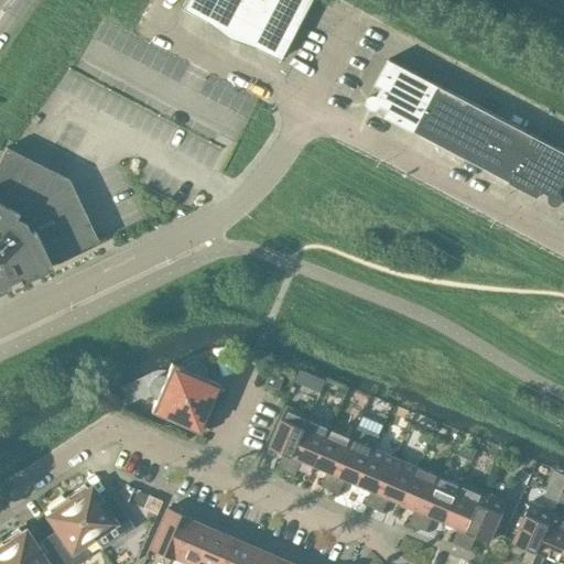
[(240,40),(278,60),(308,0),(184,0),(181,9),(218,29),(219,25),(242,36),(240,40)]
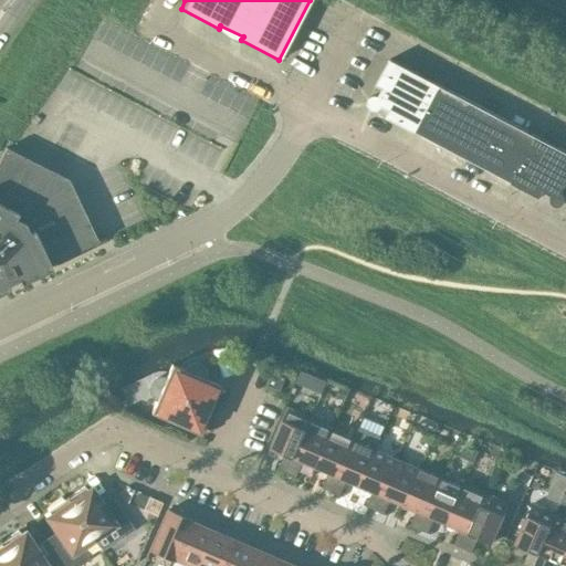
[(555,206),(558,206),(562,205),(565,202),(565,198),(565,195),(562,192),(565,185),(565,184),(565,150),(390,59),(377,84),(384,88),(379,96),(376,95),(371,96),(369,100),(368,103),(369,106),(373,109),(376,111),(379,108),(383,106),(390,111),(387,117),(541,198),(544,191),(552,196),(551,199),(552,202),(555,206)]
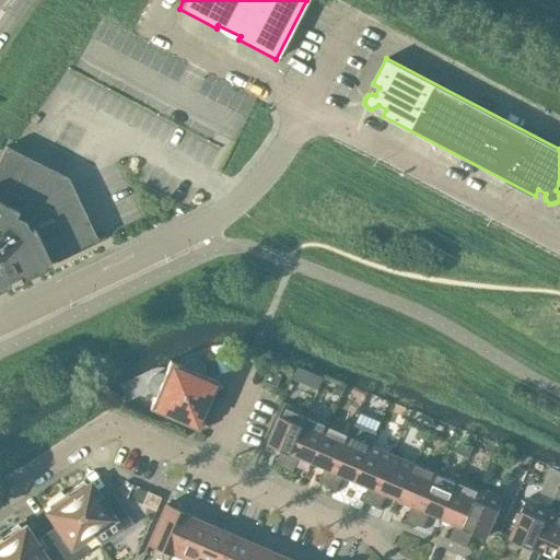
[(0,289),(10,286),(8,281),(19,277),(20,280),(51,266),(49,261),(96,240),(67,177),(6,147),(0,158),(0,289)]
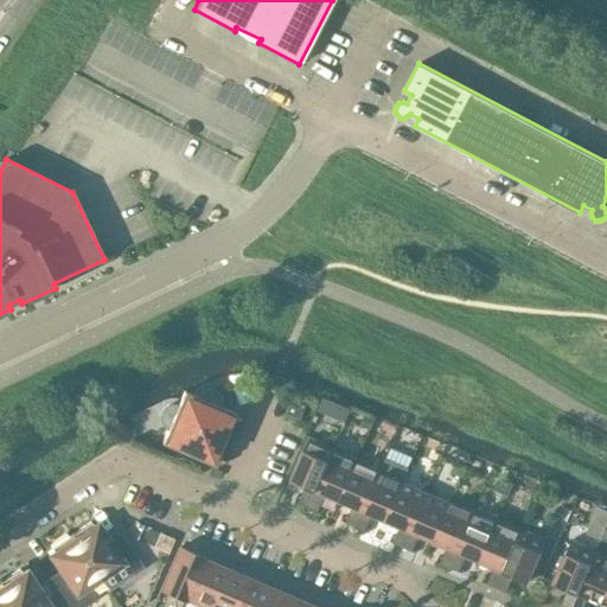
[(161,443),(213,466),(236,414),(222,408),(223,403),(222,398),(219,394),(216,391),(211,390),(205,390),(202,394),(198,397),(184,391),(178,406),(173,404),(168,406),(164,408),(161,413),(160,417),(161,422),(164,426),(167,429),(161,443)]
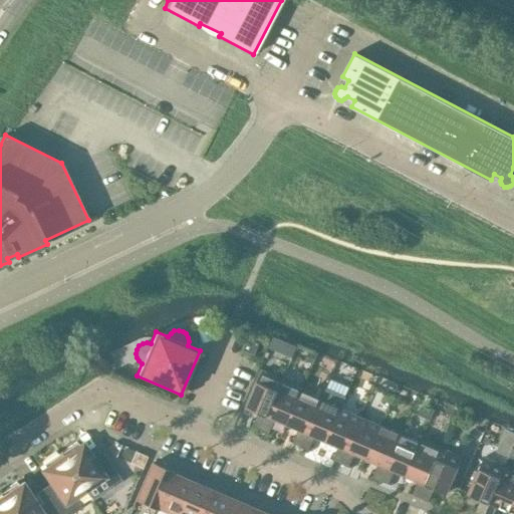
[(243,350),(254,354),(259,343),(247,339),(243,350)]
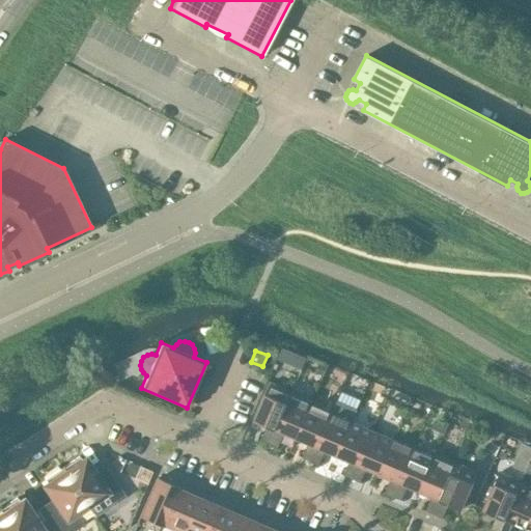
[(270,443),(291,392),(271,383),(254,420),(264,424),(266,428),(261,440),(270,443)]
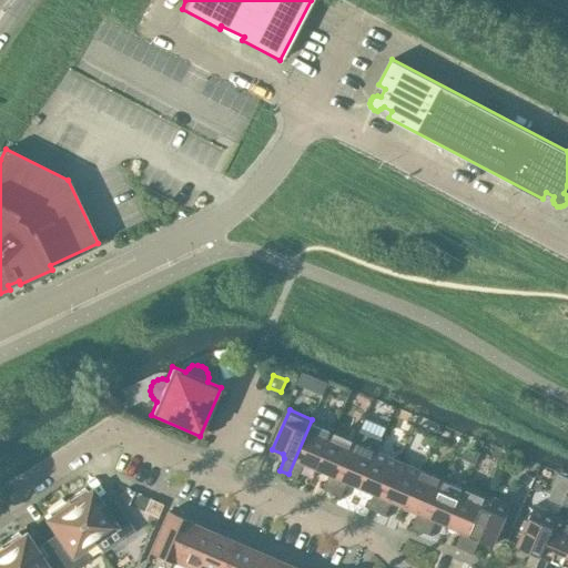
[(333,433),(335,428),(312,419),(288,474),(297,478),(303,466),(307,464),(317,468),(333,433)]
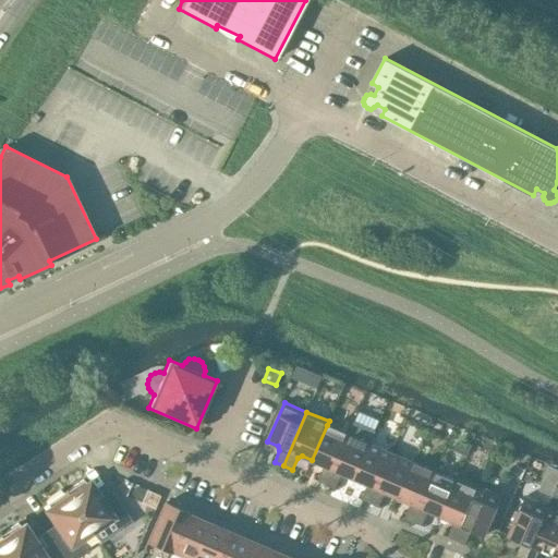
[(354,478),(370,444),(376,431),(354,421),(348,434),(327,484),(336,488),(341,476),(344,474),(354,478)]
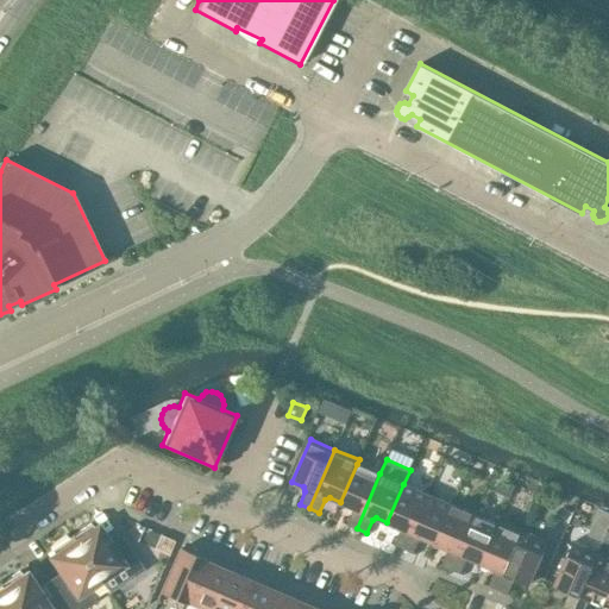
[(357,528),(380,473),(357,464),(340,502),(351,507),(352,512),(346,525),(357,528)]
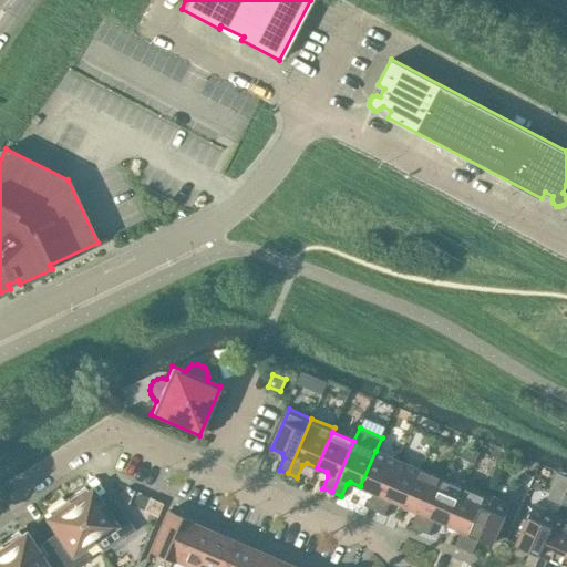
[(375,512),(398,460),(375,451),(360,486),(370,491),(372,495),(367,507),(375,512)]
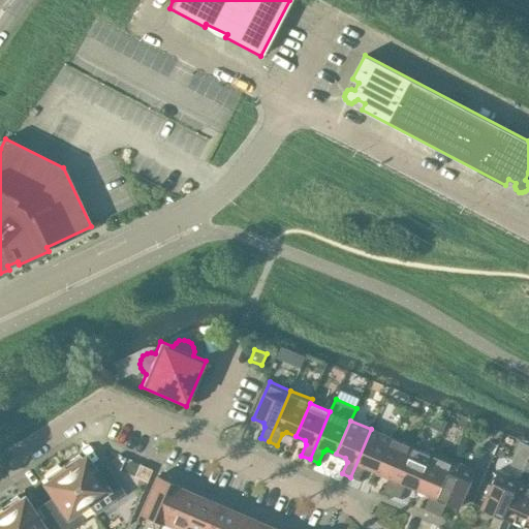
[(377,471),(392,438),(371,429),(350,477),(360,480),(364,469),(368,467),(377,471)]
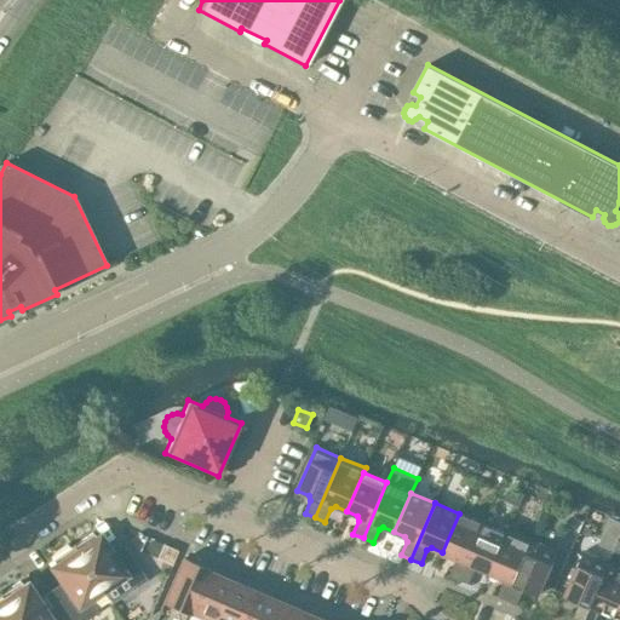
[(459,580),(483,524),(459,514),(442,552),(453,557),(455,562),(449,575),(459,580)]
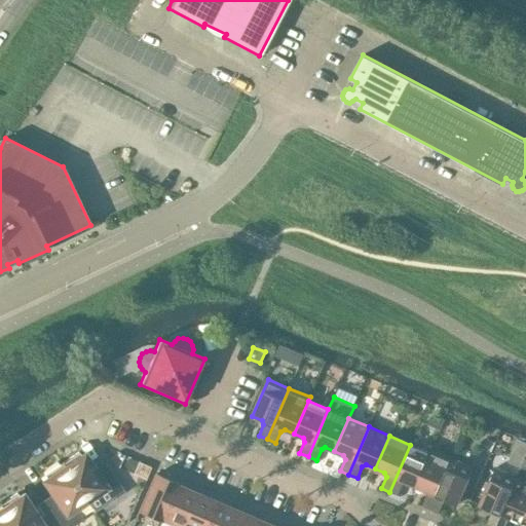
[(407,483),(416,486),(430,453),(429,453),(410,445),(389,492),(398,495),(403,484),(407,483)]
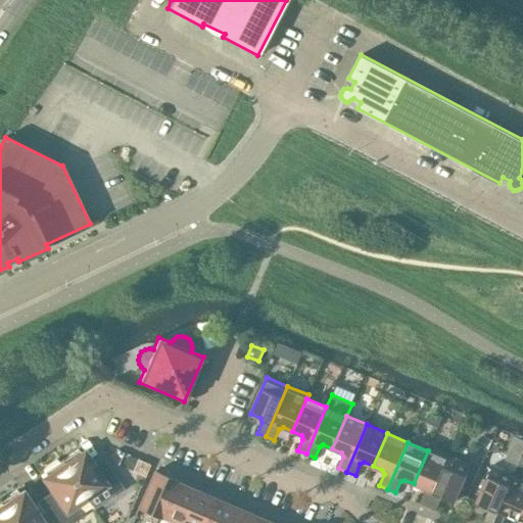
[(419,503),(428,507),(449,456),(429,446),(427,450),(428,450),(414,483),(423,487),(424,491),(419,503)]
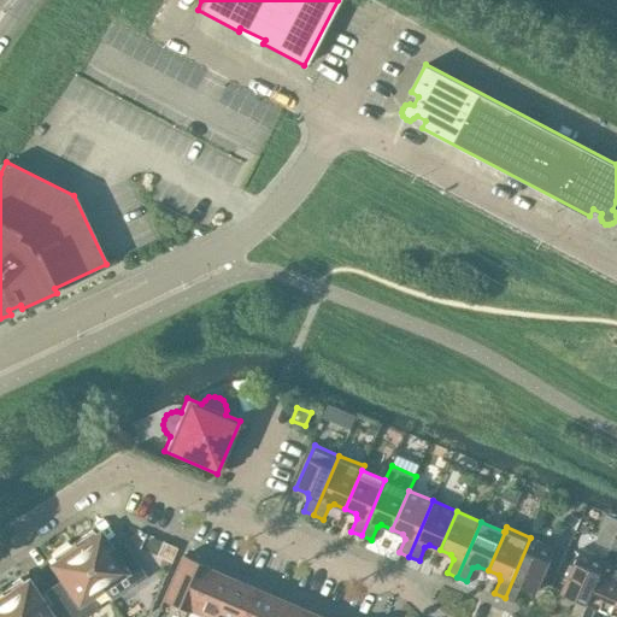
[(72,544),(101,588),(124,574),(133,586),(147,577),(124,544),(112,552),(99,533),(95,535),(92,530),(72,544)]
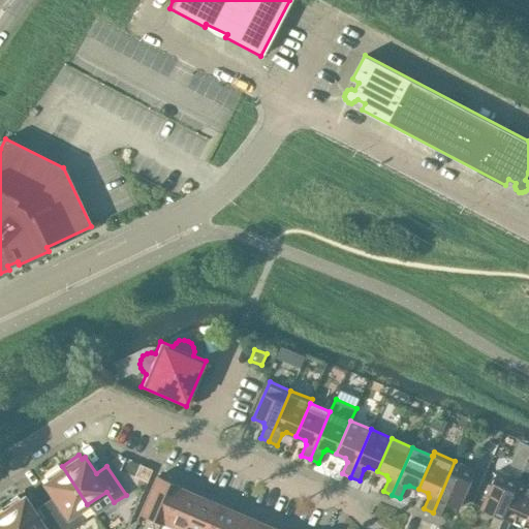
[(433,512),(441,516),(446,504),(449,503),(460,507),(476,470),(455,461),(433,512)]
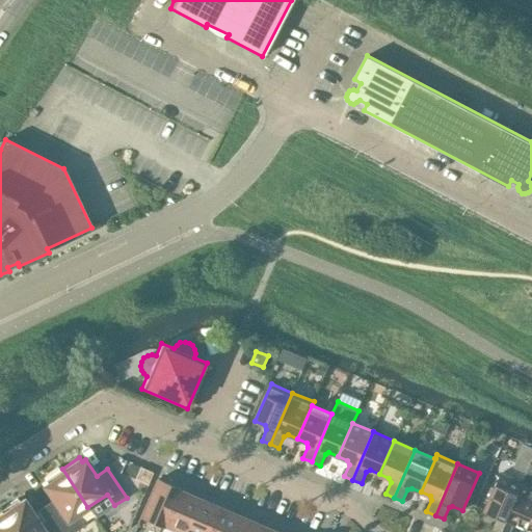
[(45,510),(59,531),(74,531),(84,526),(77,514),(87,507),(62,469),(45,480),(47,484),(44,486),(55,504),(45,510)]
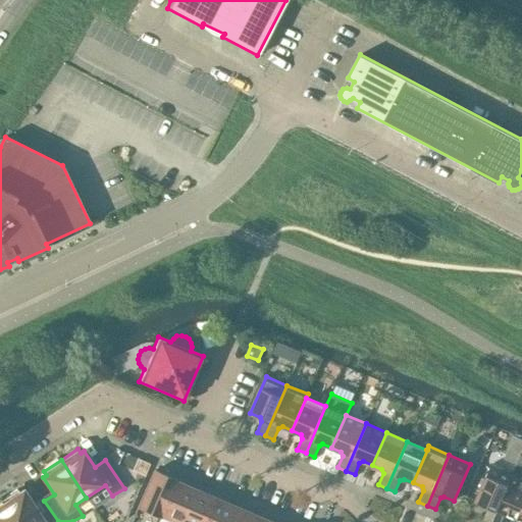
[(485,521),(491,521),(513,473),(491,464),(476,501),(485,506),(487,509),(482,520),(485,521)]
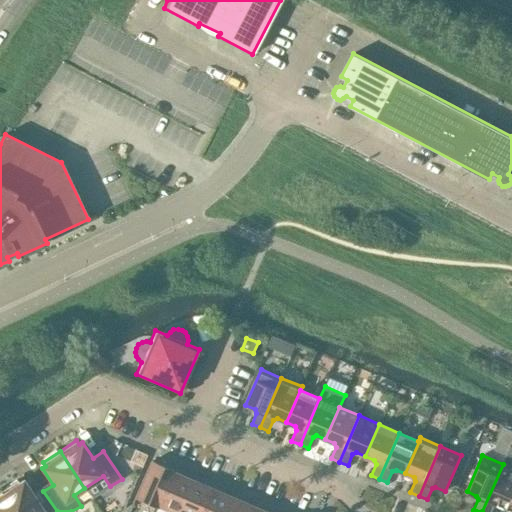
[(157,507),(158,505),(157,504),(171,472),(163,469),(164,467),(151,461),(136,498),(157,507)]
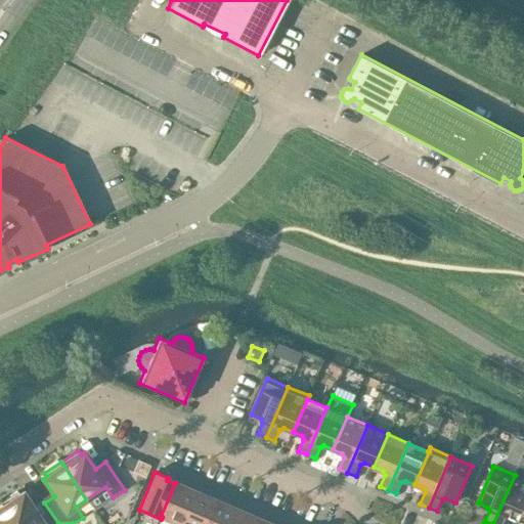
[(519,521),(523,509),(523,479),(515,475),(493,523),(503,523),(506,518),(510,517),(519,521)]
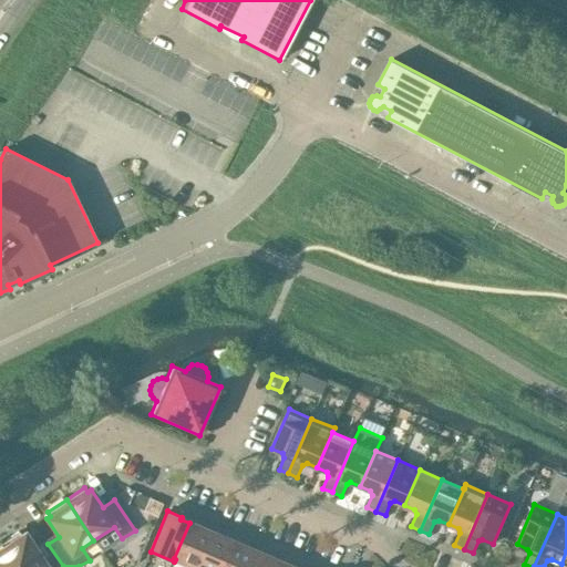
[(174,558),(175,559),(193,566),(196,566),(212,533),(189,523),(174,558)]
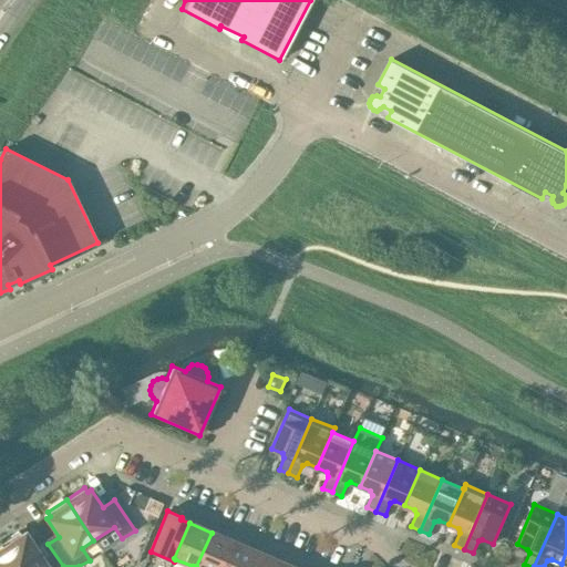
[(0,543),(0,544),(14,566),(63,566),(48,544),(37,552),(24,533),(21,535),(19,531),(0,543)]
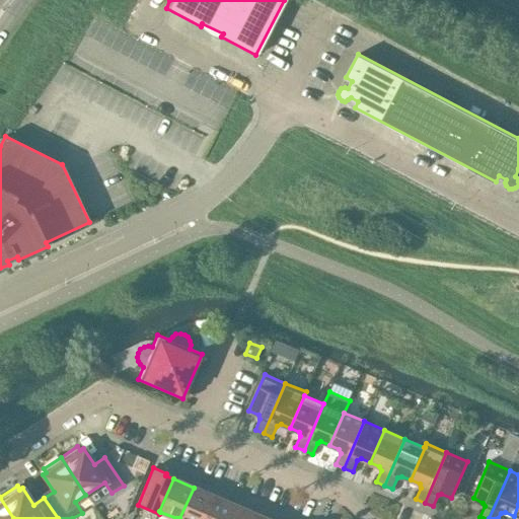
[(203,518),(213,496),(194,488),(179,518),(203,518)]
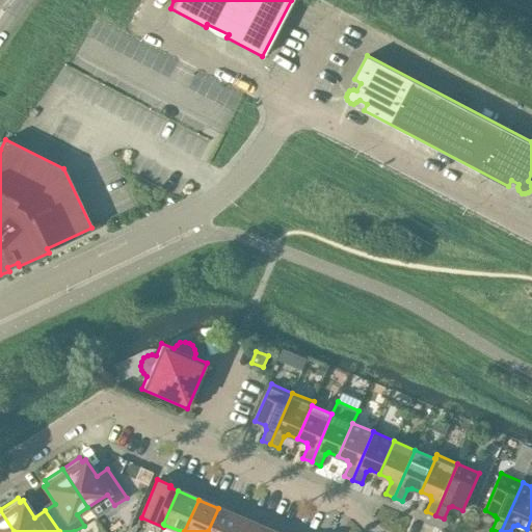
[(233,531),(239,517),(218,508),(208,531),(233,531)]
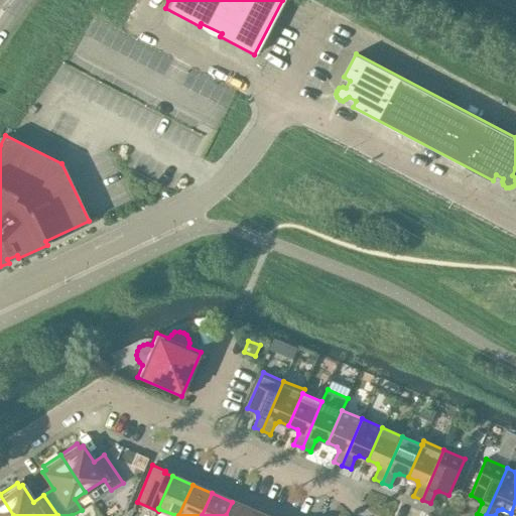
[(0,515),(13,515),(0,495),(0,515)]
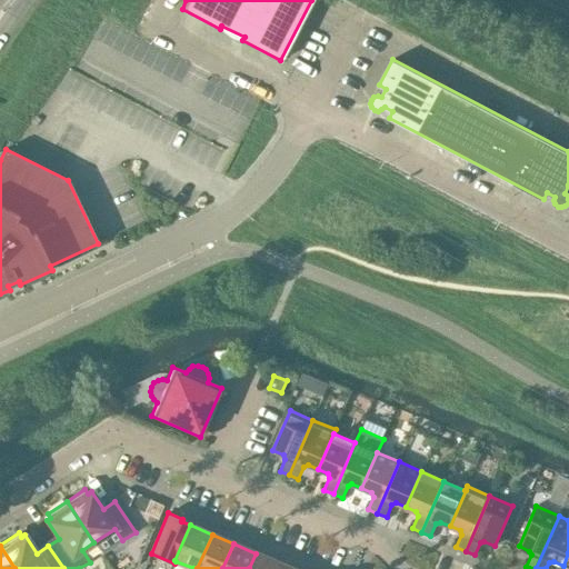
[(249,568),(275,568),(278,562),(256,553),(249,568)]
